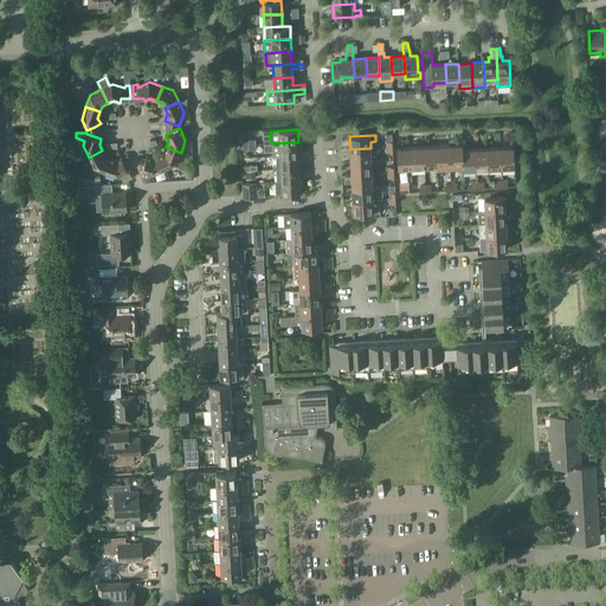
[(281,156),(300,155),(298,142),(271,143),(264,144),(264,150),(272,150),(274,152),(277,152),(278,150),(281,150),(281,156)]
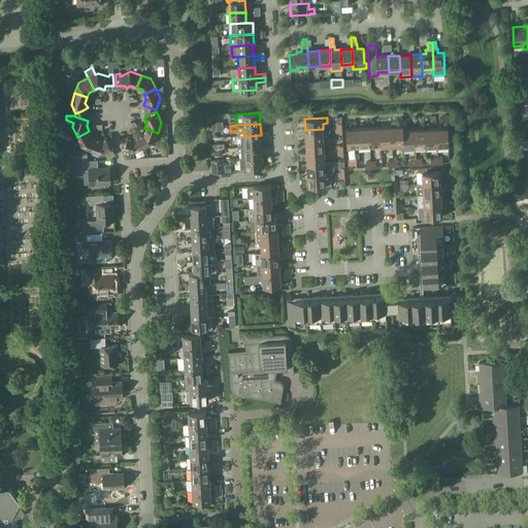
[(382,145),(393,144),(392,127),(381,128),(382,145)]
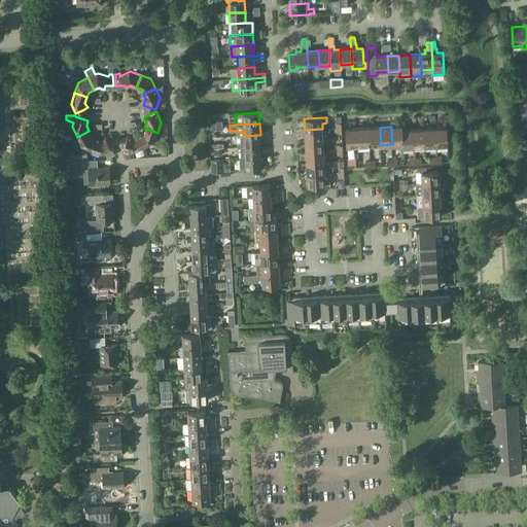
[(401,130),(402,130),(402,127),(391,127),(392,144),(402,144),(401,130)]
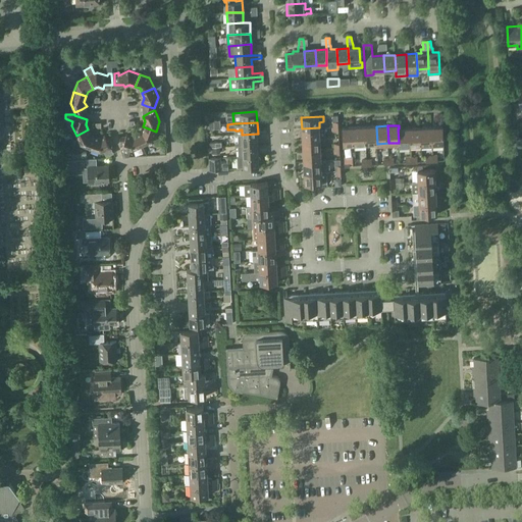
[(152,142),(156,132),(143,126),(141,133),(137,135),(143,146),(152,142)]
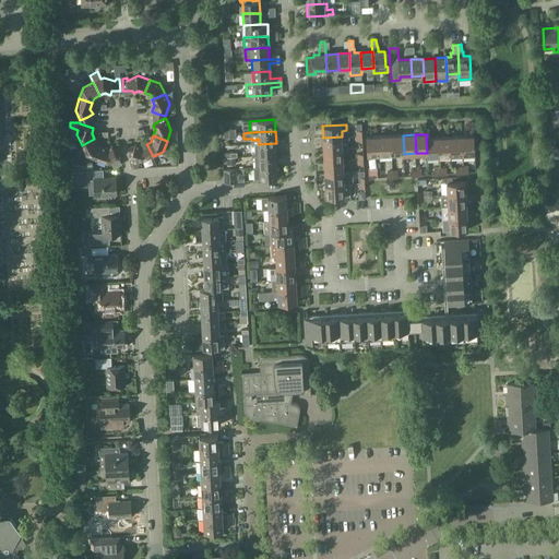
[(380,155),(392,154),(391,135),(379,137),(380,155)]
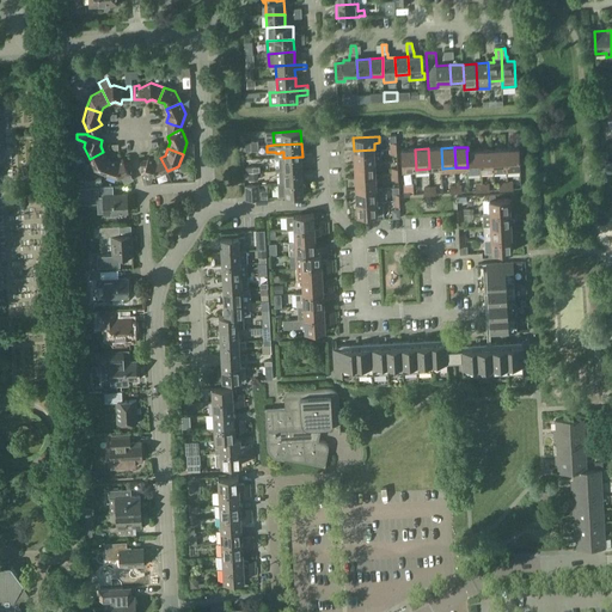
[(429,169),(442,169),(441,148),(428,148),(429,169)]
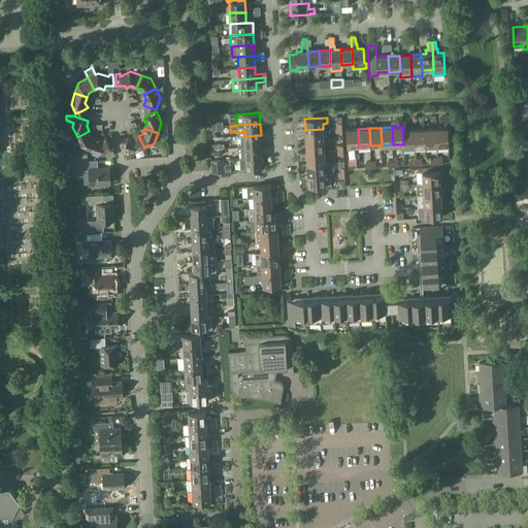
[(426,146),(437,145),(436,128),(425,129),(426,146)]
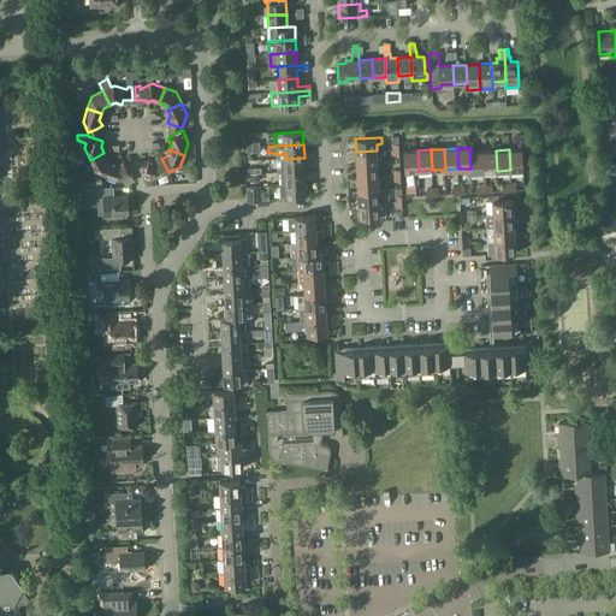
[(509,149),(510,170),(523,170),(522,149),(509,149)]
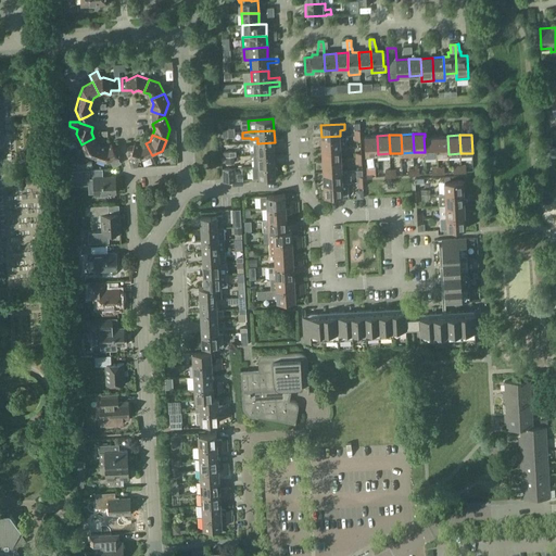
[(323,149),(340,149),(340,136),(321,137),(323,149)]
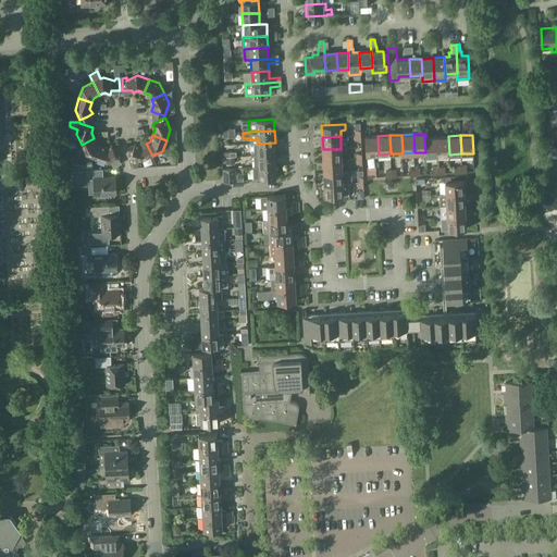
[(367,156),(379,155),(378,136),(366,137),(367,156)]
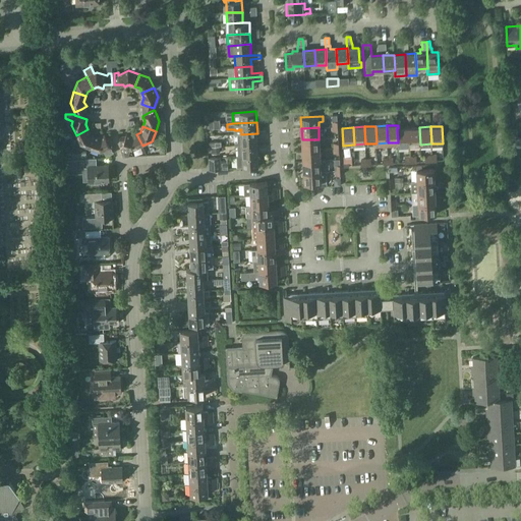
[(409,146),(420,145),(419,127),(409,128),(409,146)]
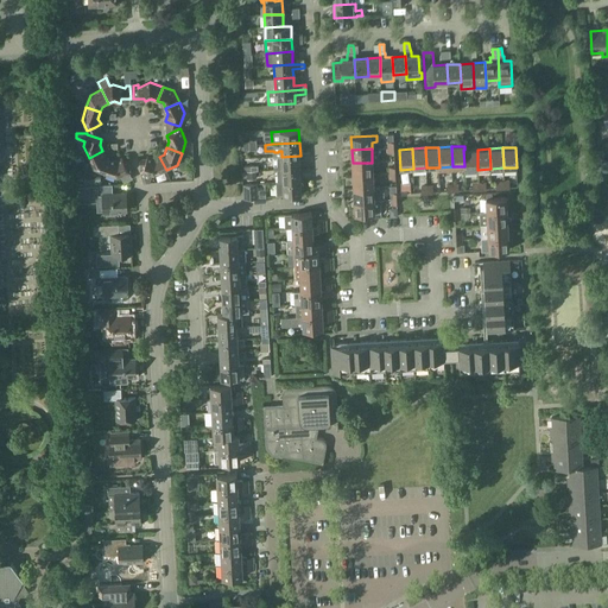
[(464,170),(477,170),(477,150),(464,150),(463,150),(464,166),(464,170)]
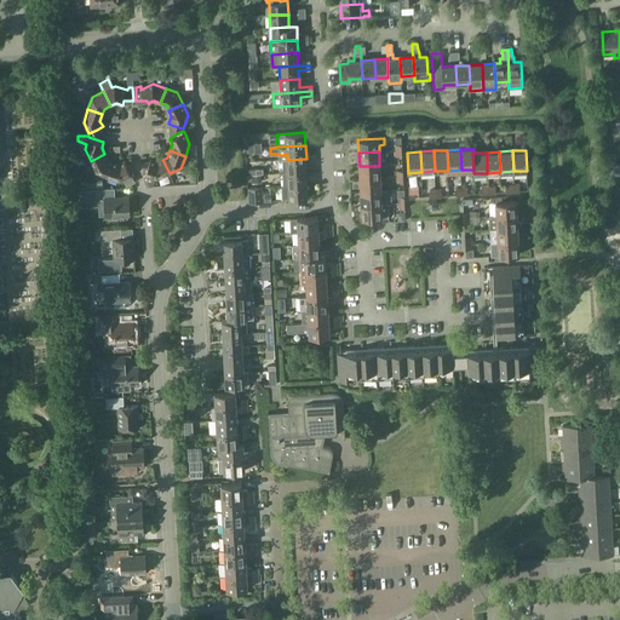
[(108,177),(113,162),(107,160),(104,154),(91,161),(96,172),(108,177)]
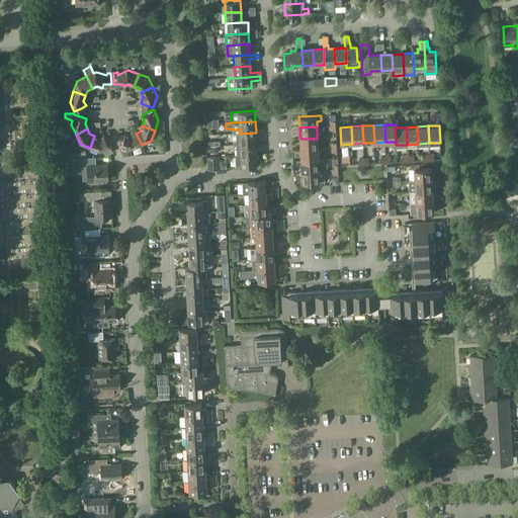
[(235,134),(235,145),(257,144),(256,133),(235,134)]
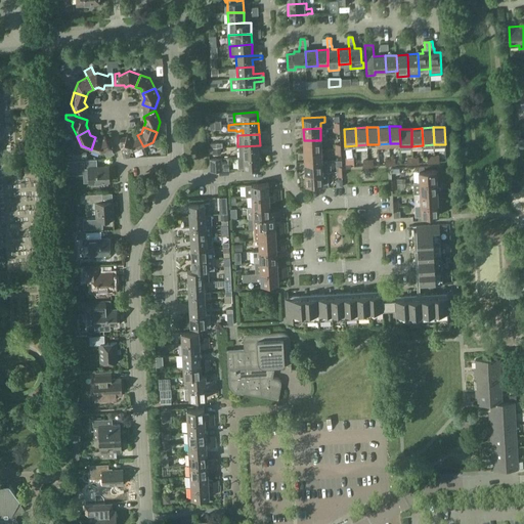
[(133,151),(143,146),(137,135),(133,137),(127,135),(126,139),(123,147),(133,151)]
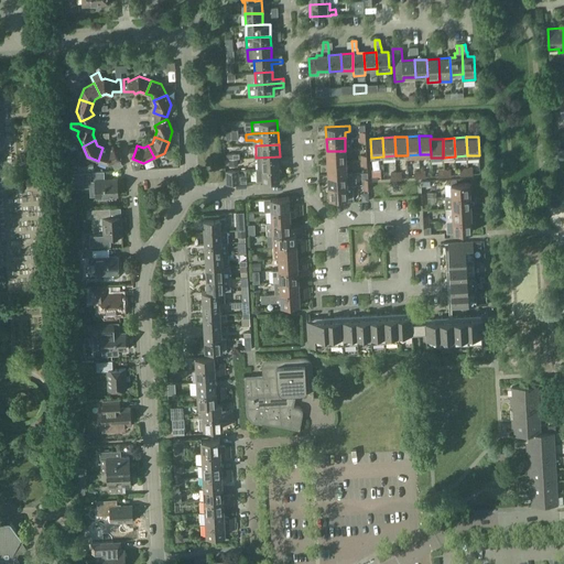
[(102,148),(98,161),(109,164),(112,162),(116,169),(122,165),(119,159),(116,151),(114,147),(108,149),(102,148)]
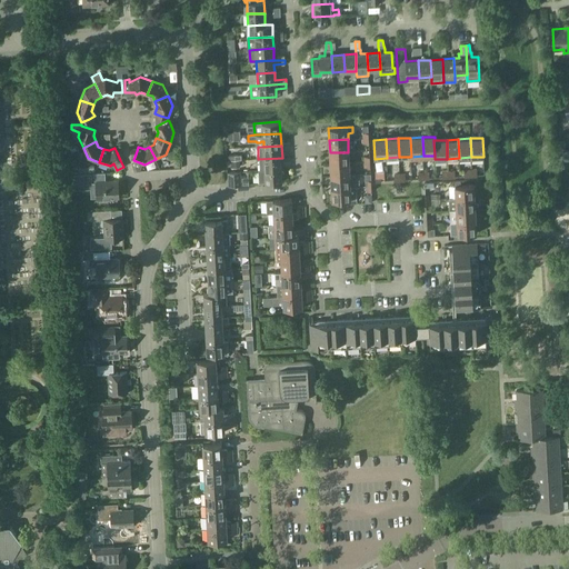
[(330,165),(349,163),(348,152),(330,152),(330,165)]
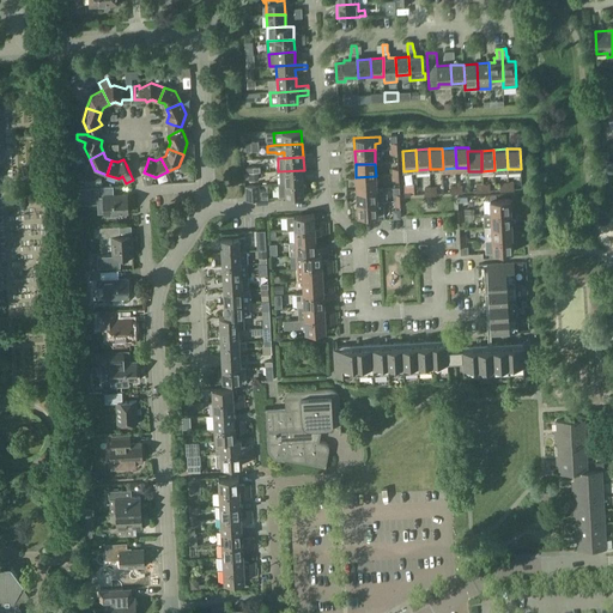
[(279,184),(304,182),(304,170),(278,171),(279,184)]
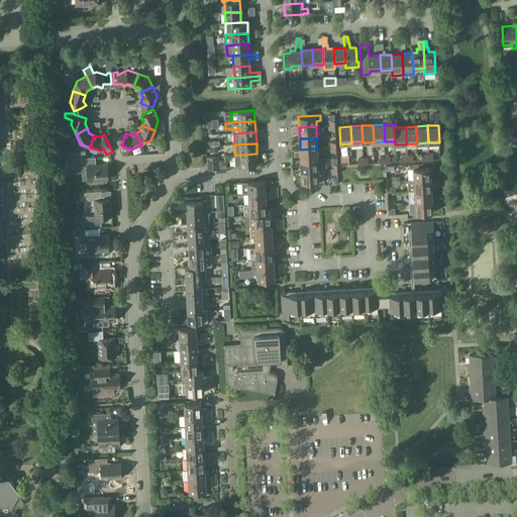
[(301,161),(318,160),(317,148),(300,149),(301,161)]
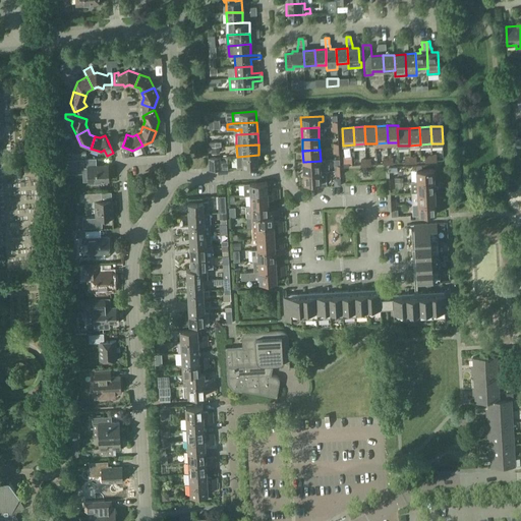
[(87,151),(75,152),(75,160),(79,159),(87,159),(87,151)]
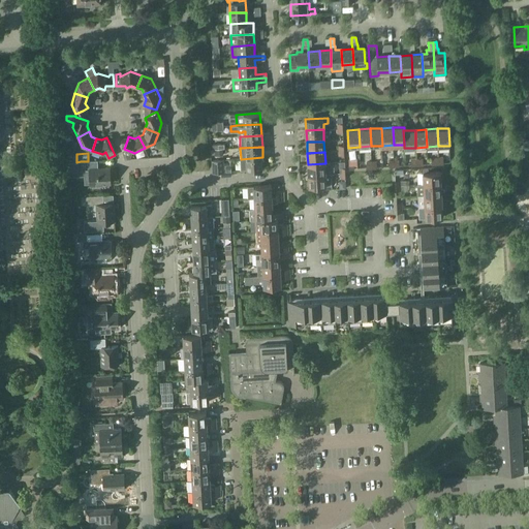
[(262,157),(241,159),(241,170),(247,169),(247,170),(263,169),(262,157)]
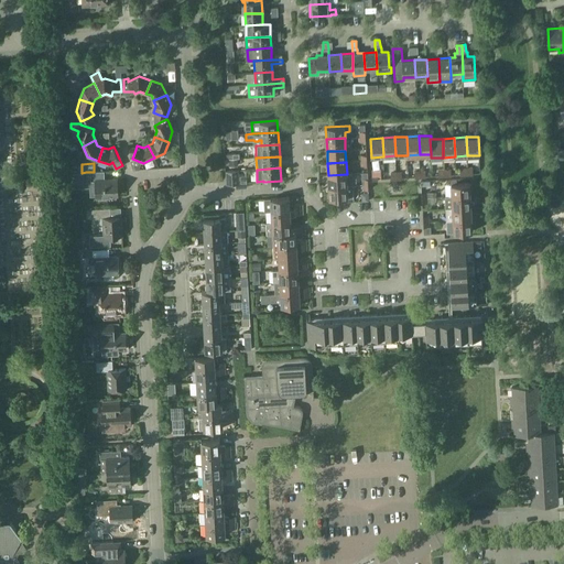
[(226,183),(237,182),(236,170),(225,170),(226,183)]
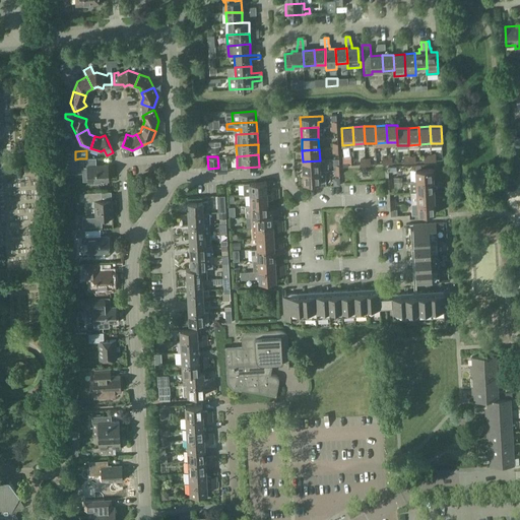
[(350,156),(342,156),(343,166),(351,166),(350,156)]
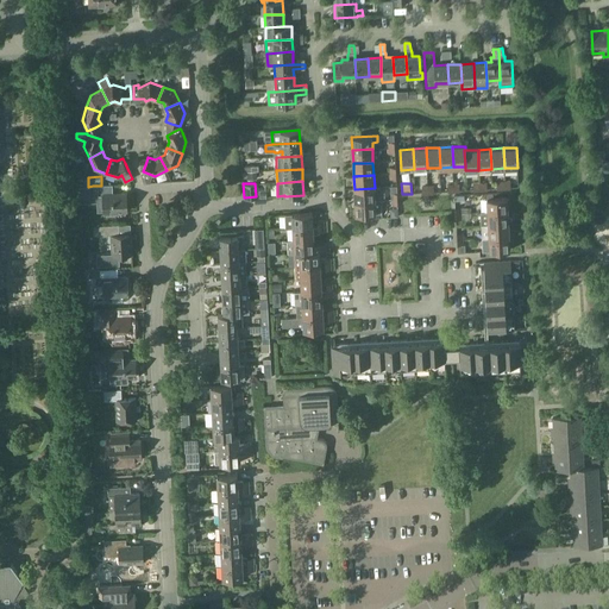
[(85,187),(80,187),(81,196),(86,196),(86,201),(98,201),(99,212),(104,211),(104,213),(129,212),(127,194),(113,195),(113,186),(101,186),(93,186),(88,187),(85,187)]
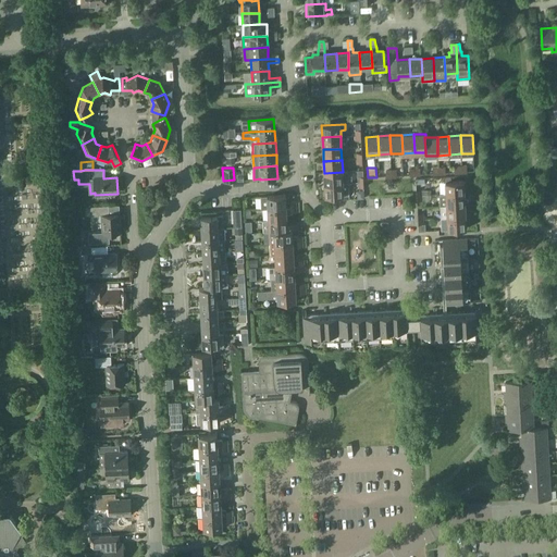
[(324,185),(348,183),(347,172),(343,172),(324,173),(324,185)]
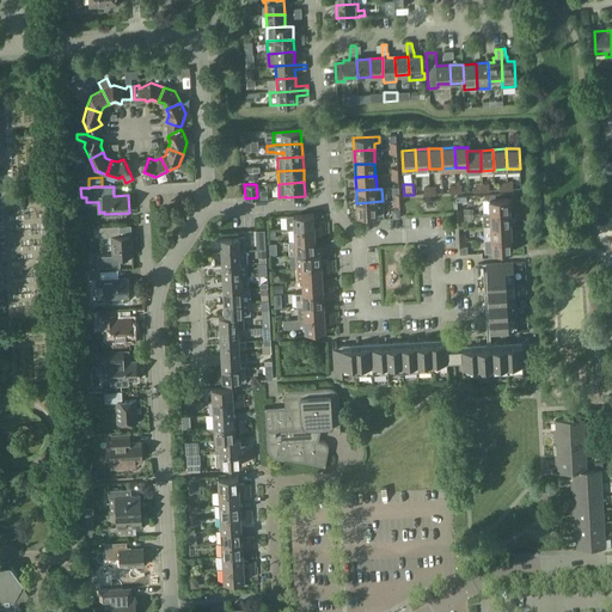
[(490,213),(510,212),(509,200),(490,200),(490,213)]
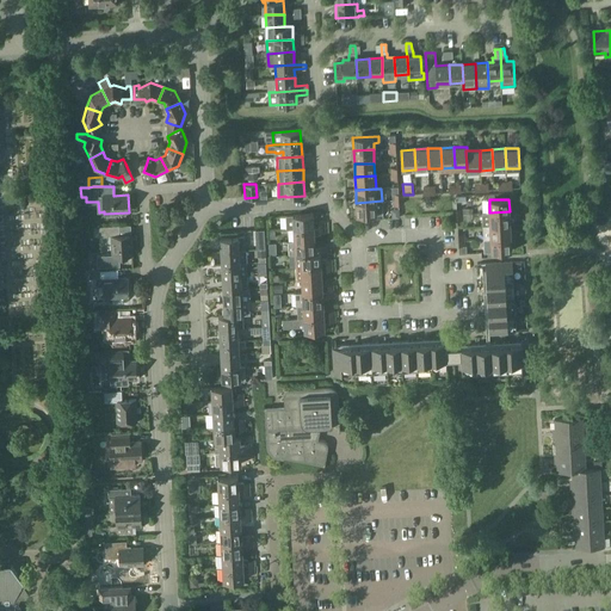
[(382,201),(356,203),(357,216),(382,215),(382,201)]
